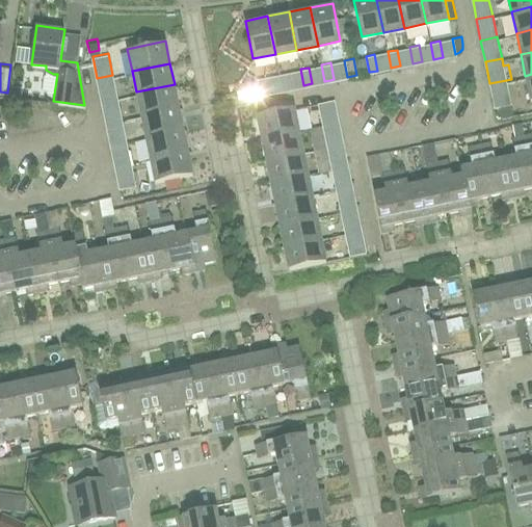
[(283,89),(291,87),(288,72),(278,73),(283,89)]
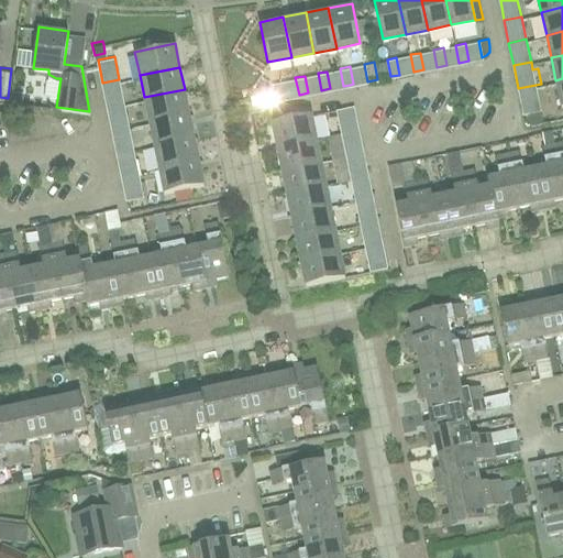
[(119,79),(102,83),(107,105),(123,101),(119,79)]
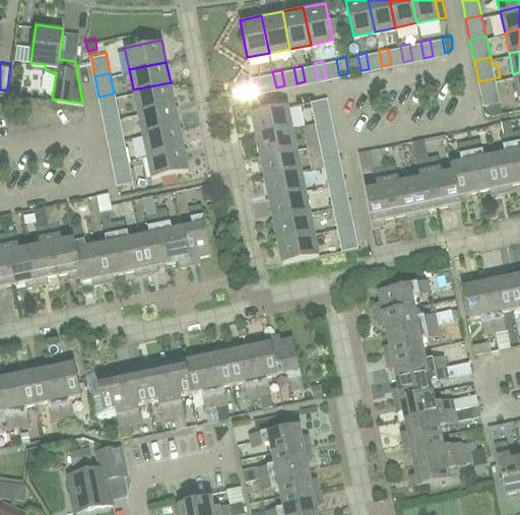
[(254,92),(263,90),(260,74),(251,76),(254,90),(254,92)]
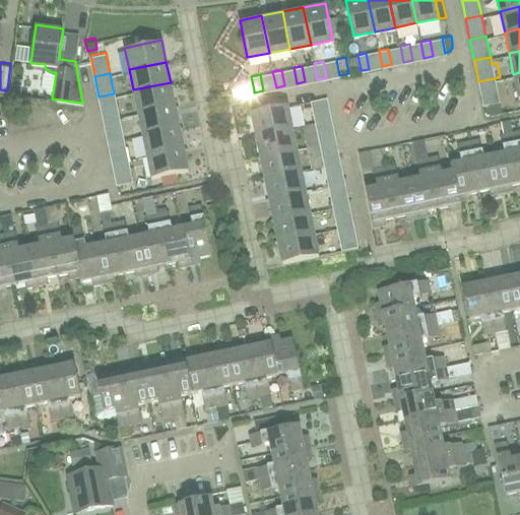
[(495,78),(478,81),(483,104),(488,103),(490,113),(501,110),(495,78)]
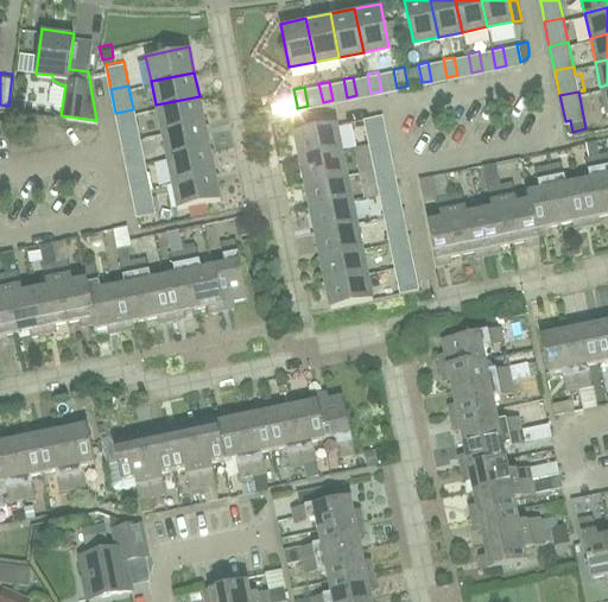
[(200,96),(156,105),(160,130),(204,121),(200,96)]
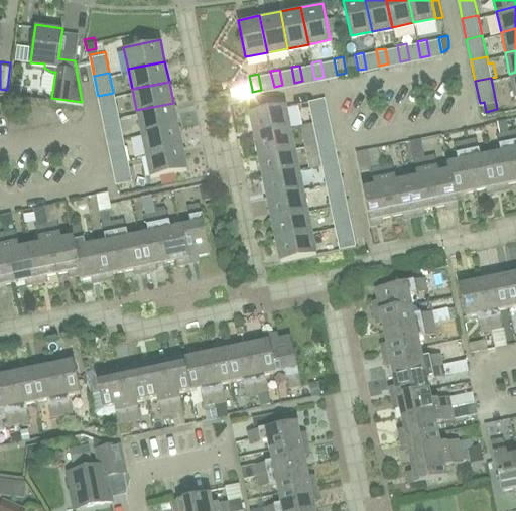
[(113,93),(98,96),(102,117),(117,114),(113,93)]
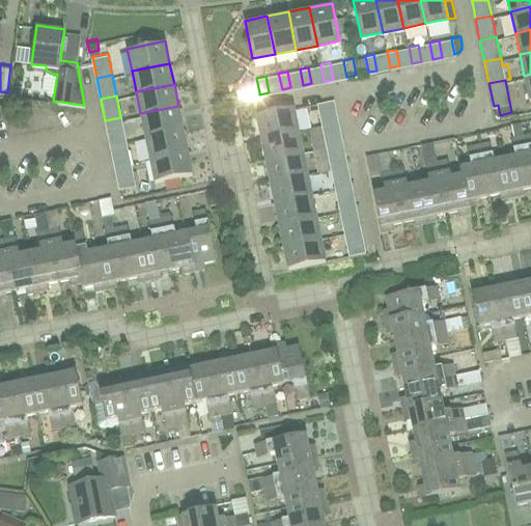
[(183,128),(178,106),(140,113),(144,135),(183,128)]
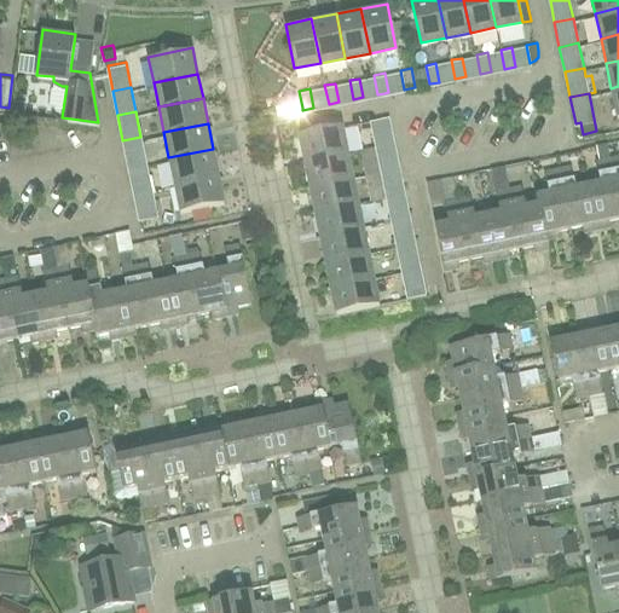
[(304,158),(347,150),(342,125),(299,133),(304,158)]
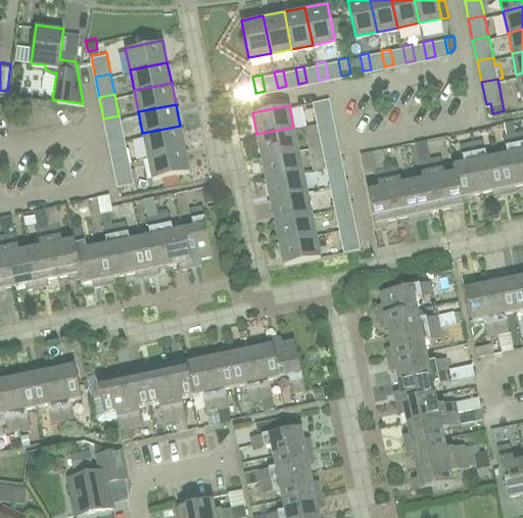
[(333,119),(331,110),(315,113),(317,122),(333,119)]
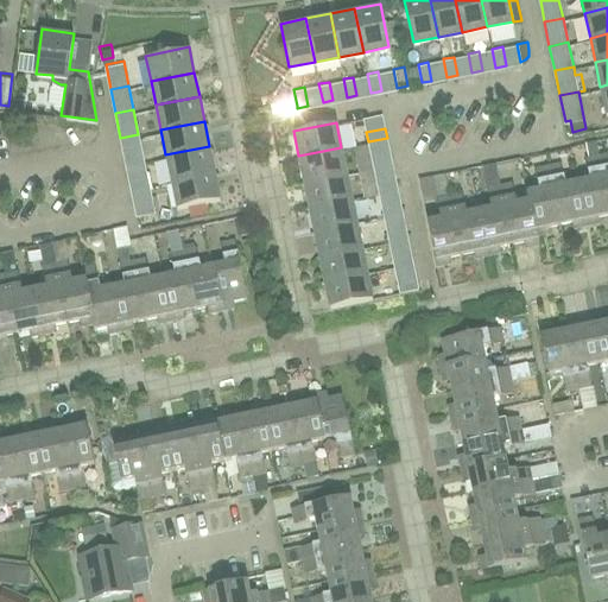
[(144,159),(138,134),(120,138),(126,163),(144,159)]
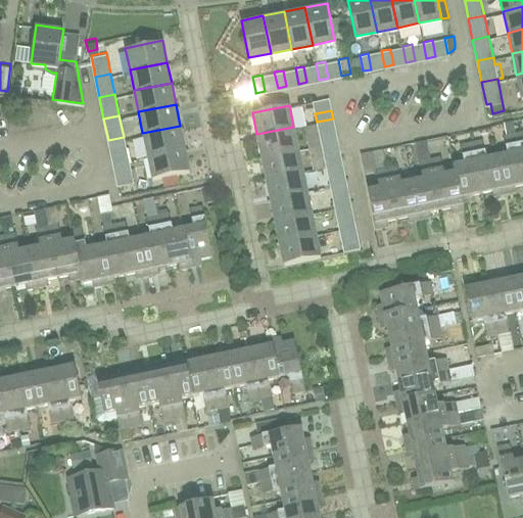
[(504,119),(506,132),(514,131),(511,116),(504,119)]
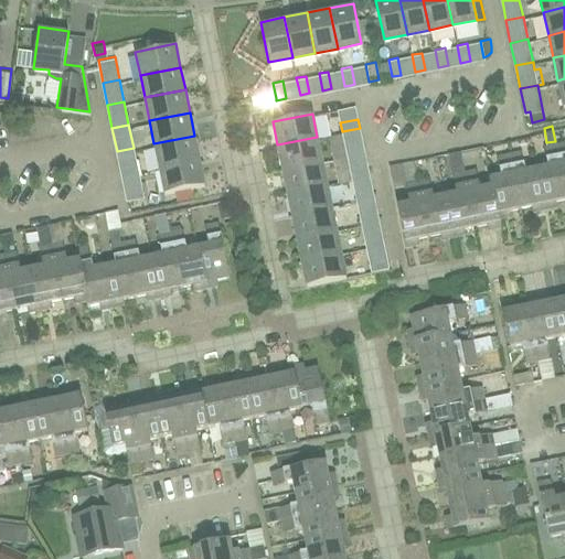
[(194,136),(153,143),(158,167),(199,158),(194,136)]
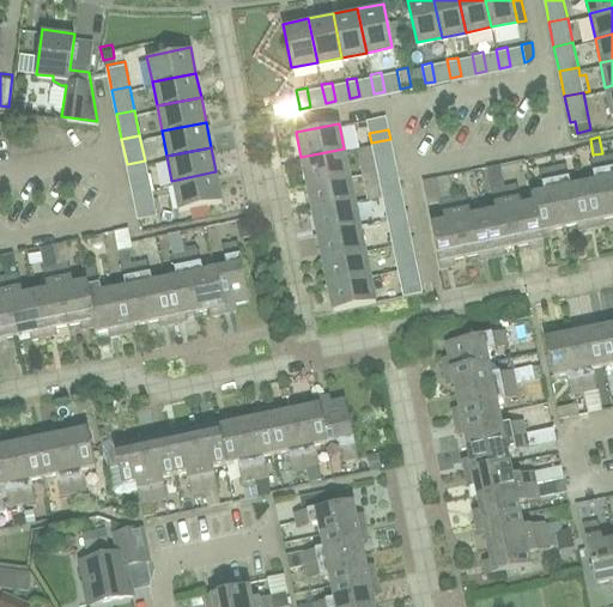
[(349,174),(344,149),(301,157),(307,182),(349,174)]
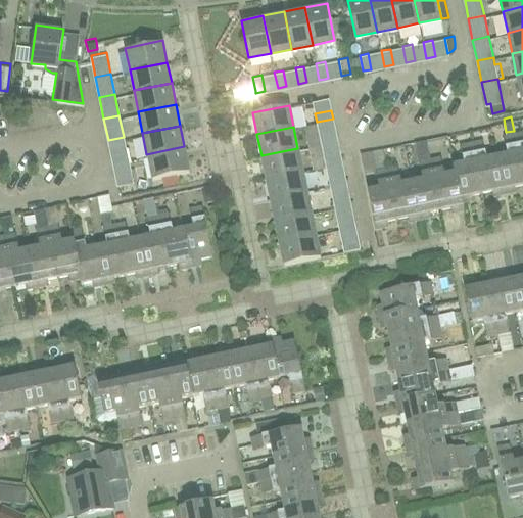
[(504,192),(495,152),(485,154),(481,137),(479,127),(469,129),(471,139),(471,140),(481,190),(491,187),(493,194),(504,192)]
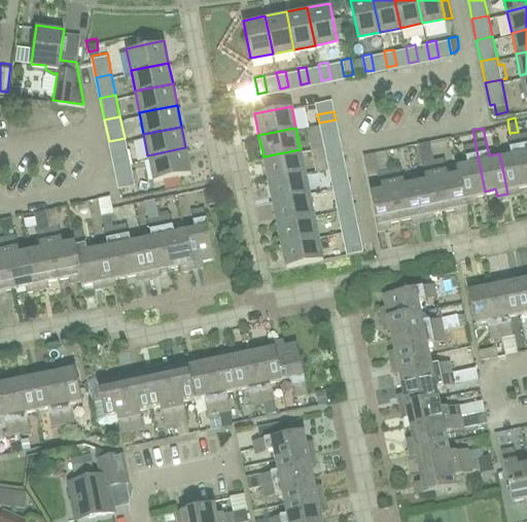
[(526,130),(518,132),(526,176),(526,130)]
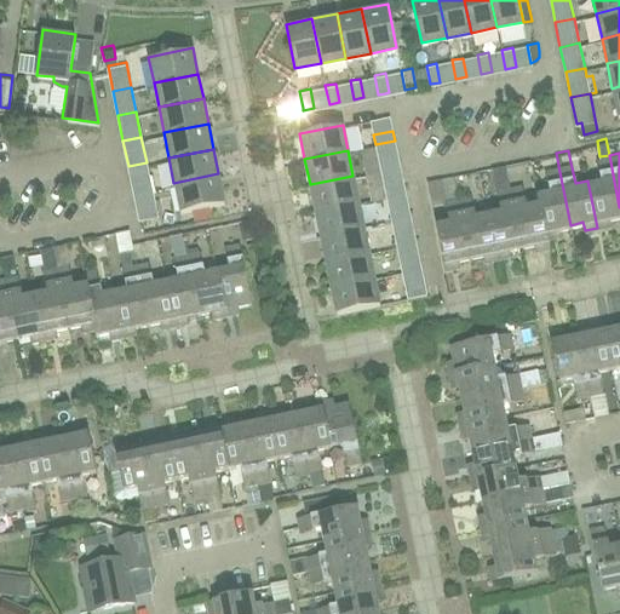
[(619,214),(619,207),(609,155),(600,156),(597,158),(601,178),(587,181),(597,228),(610,225),(609,217),(619,214)]
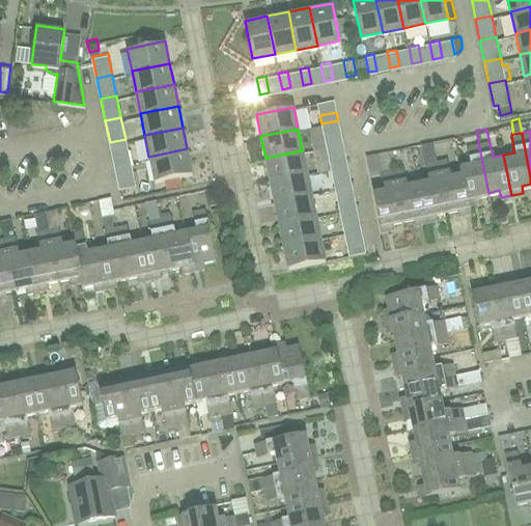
[(342,142),(341,134),(324,137),(326,145),(342,142)]
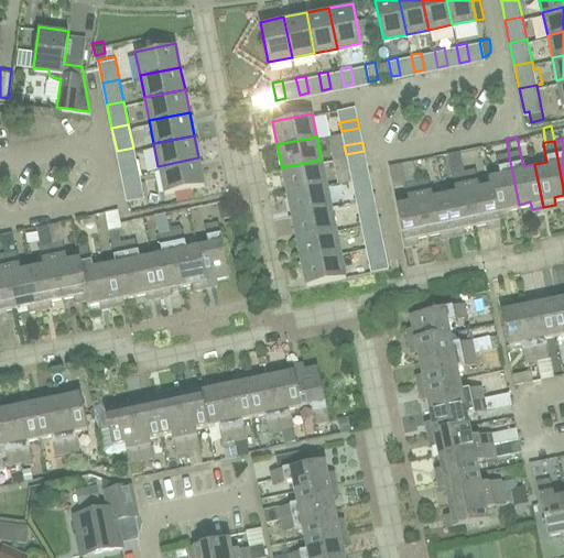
[(490,183),(489,183),(478,185),(470,145),(458,148),(463,168),(474,223),(486,220),(487,227),(499,225),(498,216),(497,216),(490,183)]
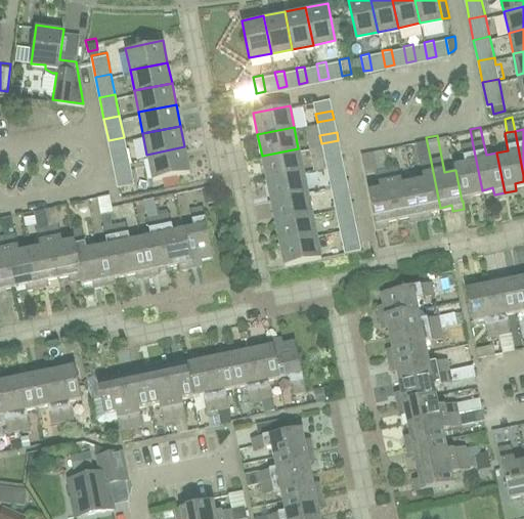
[(124,137),(108,140),(113,161),(128,158),(124,137)]
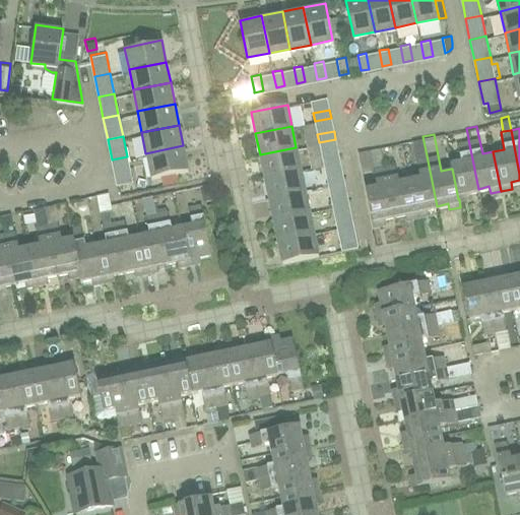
[(478,189),(468,139),(457,141),(460,158),(450,161),(451,169),(452,169),(458,199),(459,199),(468,197),(467,191),(478,189)]
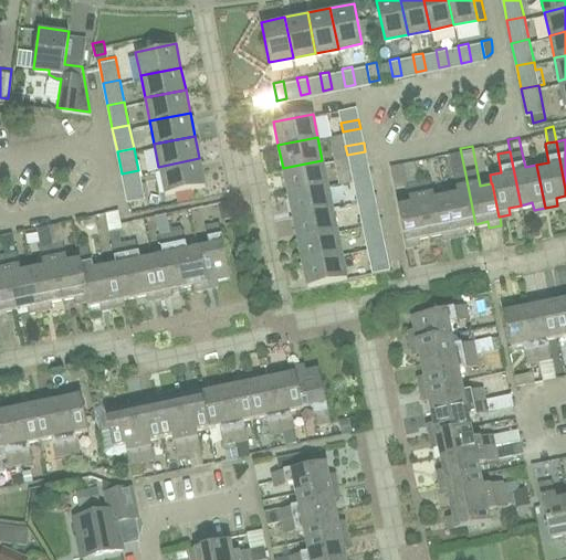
[(203,182),(199,158),(158,167),(164,191),(203,182)]
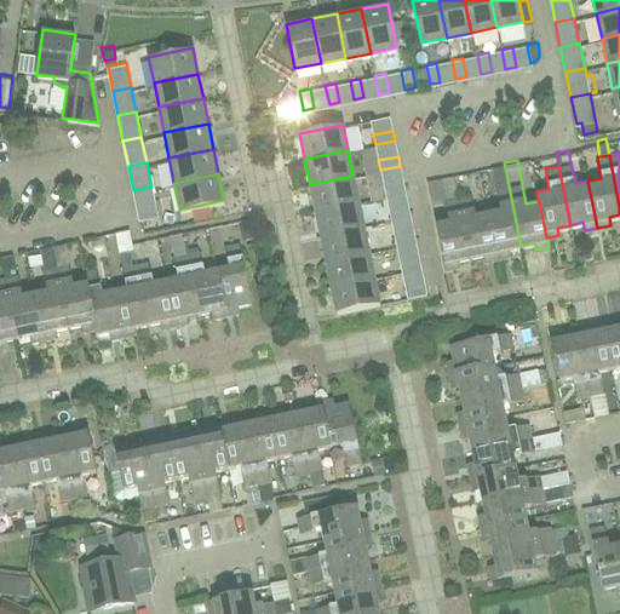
[(453,173),(441,176),(446,199),(458,196),(453,173)]
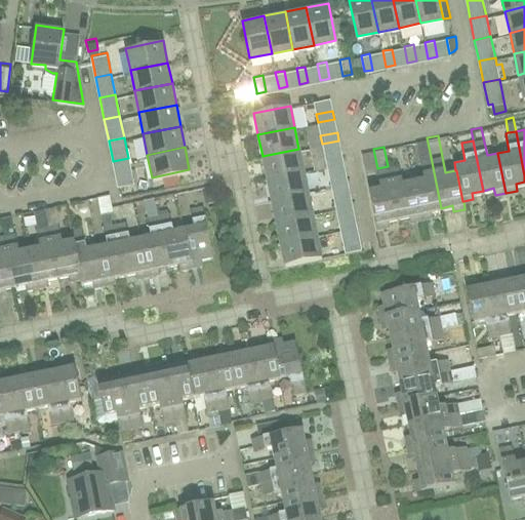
[(298,149),(263,156),(267,177),(304,170),(298,149)]
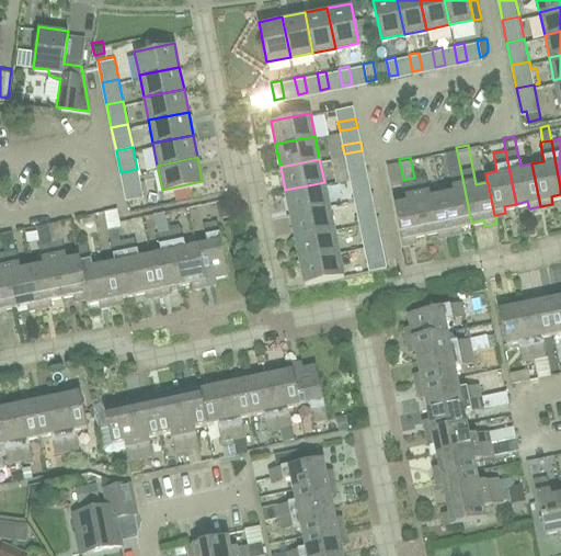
[(365,165),(347,168),(348,177),(367,173),(365,166),(365,165)]
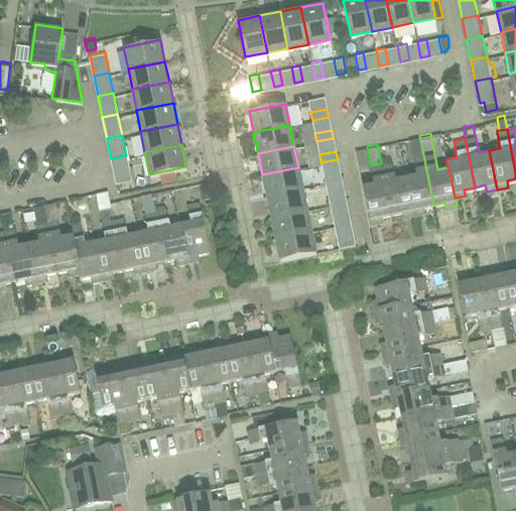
[(423,154),(413,156),(417,174),(406,176),(413,214),(424,212),(423,207),(433,205),(423,154)]
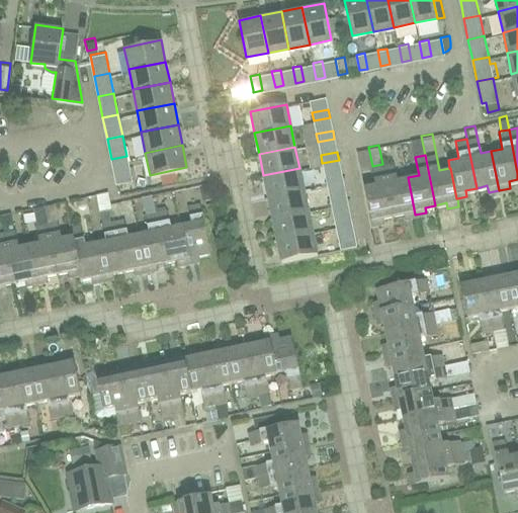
[(126,156),(111,159),(115,181),(131,178),(126,156)]
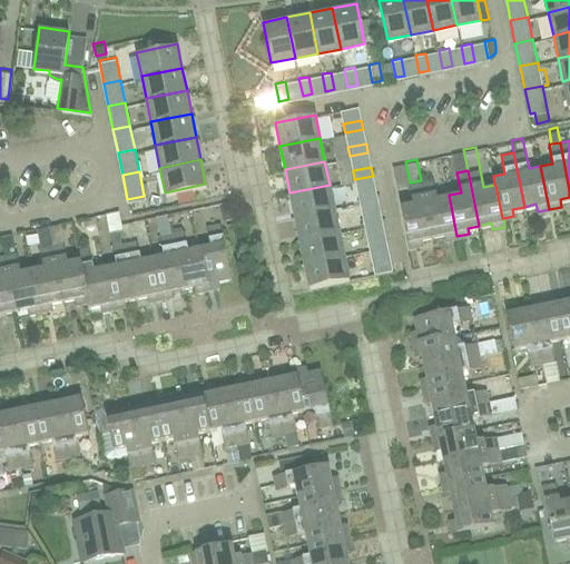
[(457,236),(449,195),(436,197),(432,178),(421,180),(432,235),(443,233),(445,239),(457,236)]
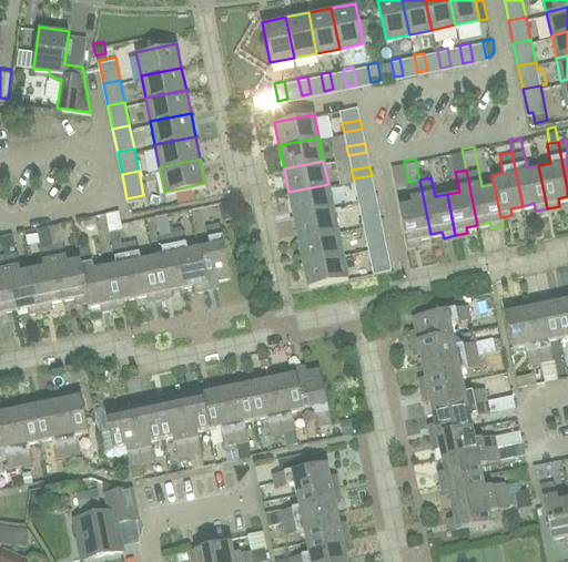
[(430,234),(419,180),(408,182),(412,201),(398,204),(407,245),(421,243),(419,236),(430,234)]
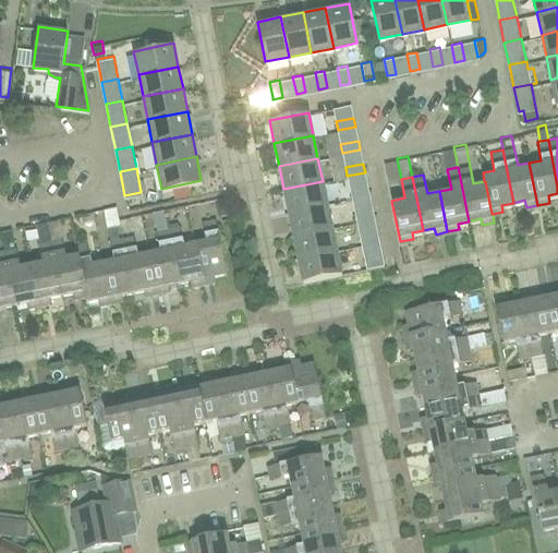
[(327,204),(323,181),(283,189),(288,212),(327,204)]
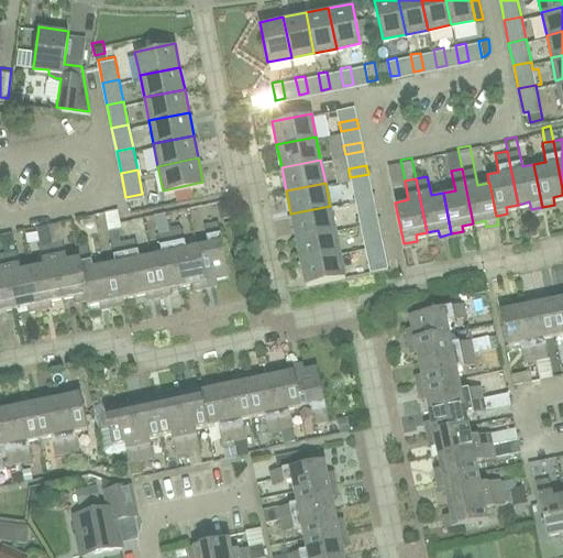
[(353,190),(354,200),(373,196),(371,187),(353,190)]
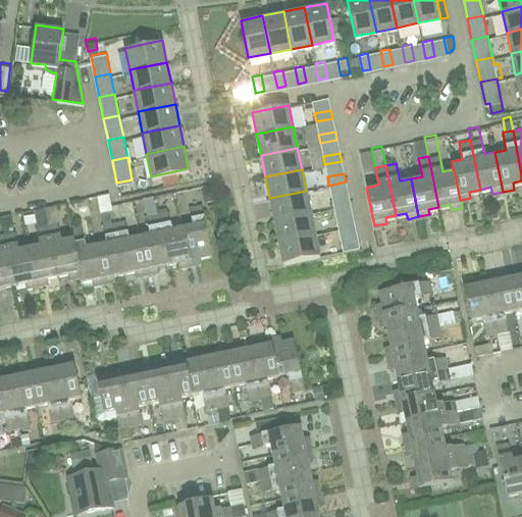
[(211,185),(202,187),(204,198),(213,196),(211,185)]
